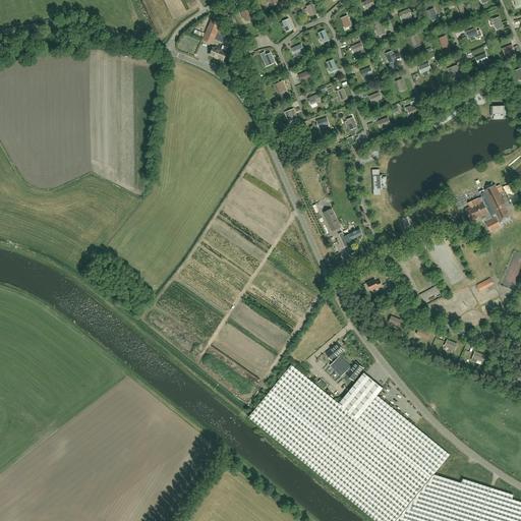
[(374,5),(372,0),(368,0),(363,3),(364,6),(365,6),(366,8),(374,5)]
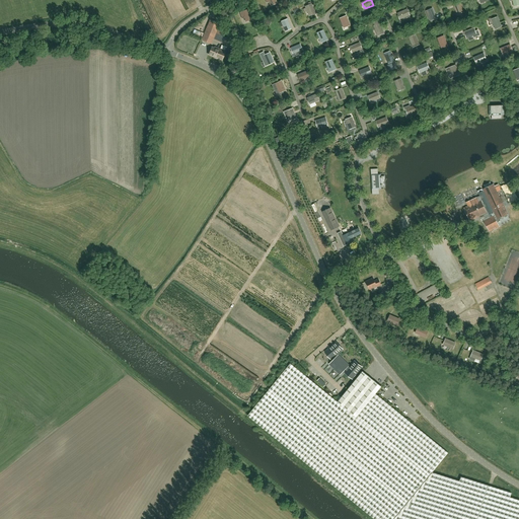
[(463,12),(460,2),(454,5),(457,13),(459,12),(460,13),(463,12)]
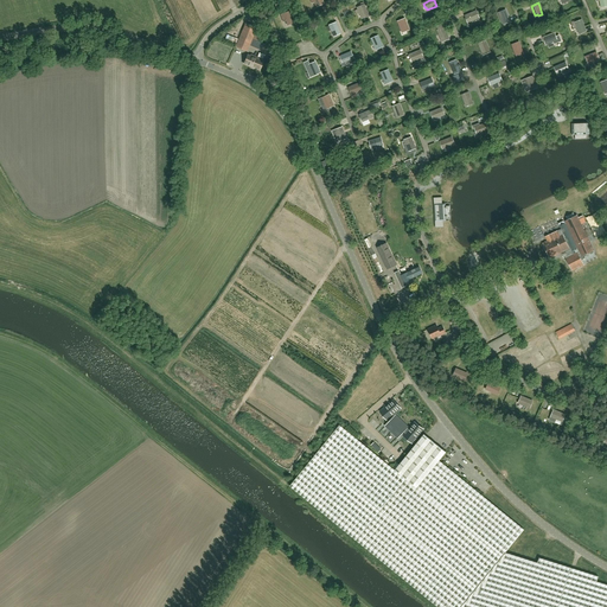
[(369,16),(364,5),(357,8),(362,18),(364,17),(364,18),(369,16)]
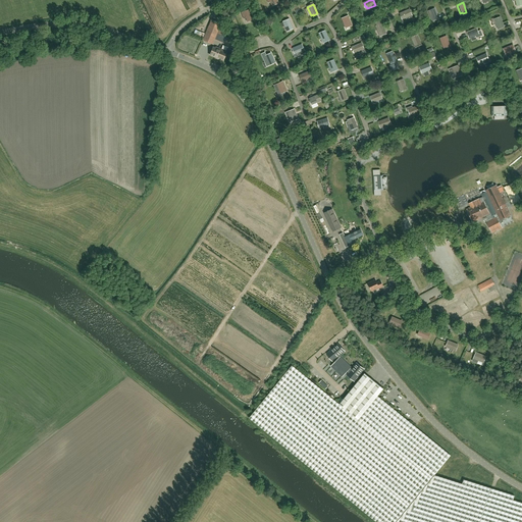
[(412,15),(409,9),(400,13),(402,17),(403,16),(404,19),(412,15)]
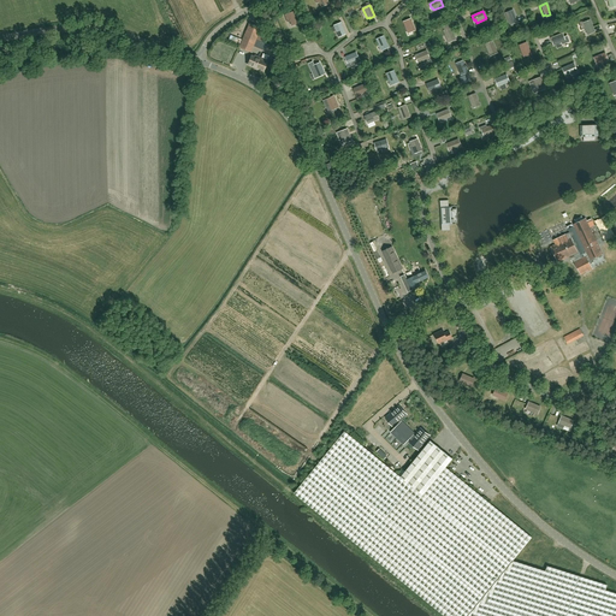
[(517,22),(513,11),(507,13),(510,23),(513,22),(514,23),(517,22)]
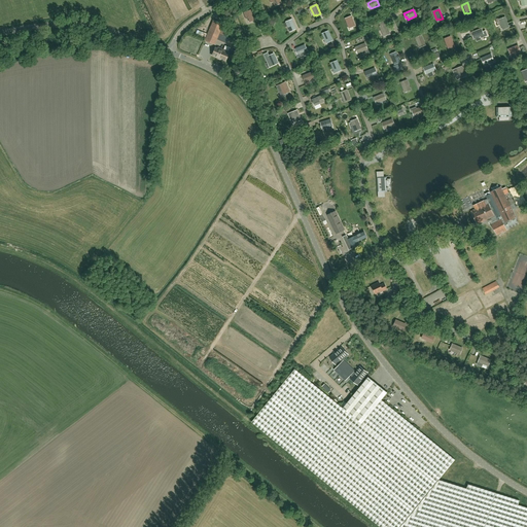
[(255,20),(252,10),(246,12),(246,13),(244,13),(245,19),(248,18),(249,21),(252,20),(253,21),(255,20)]
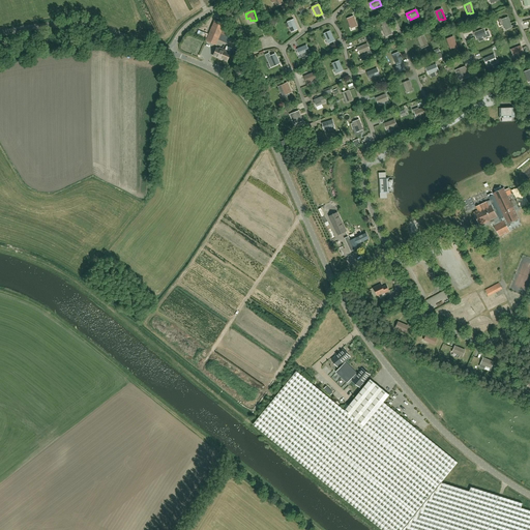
[(353,17),(348,19),(351,27),(353,26),(354,28),(357,26),(353,17)]
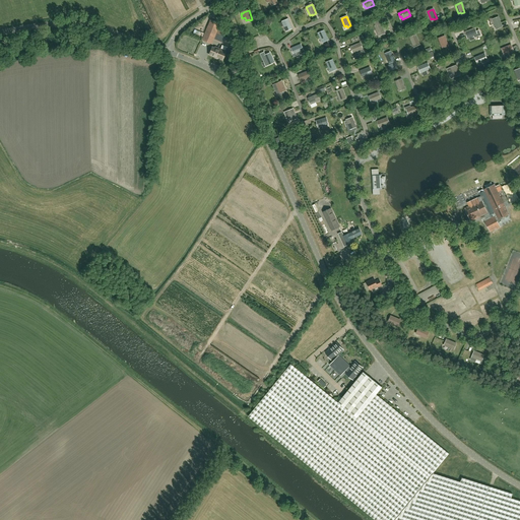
[(502,26),(499,17),(493,19),(496,27),(498,26),(499,28),(502,26)]
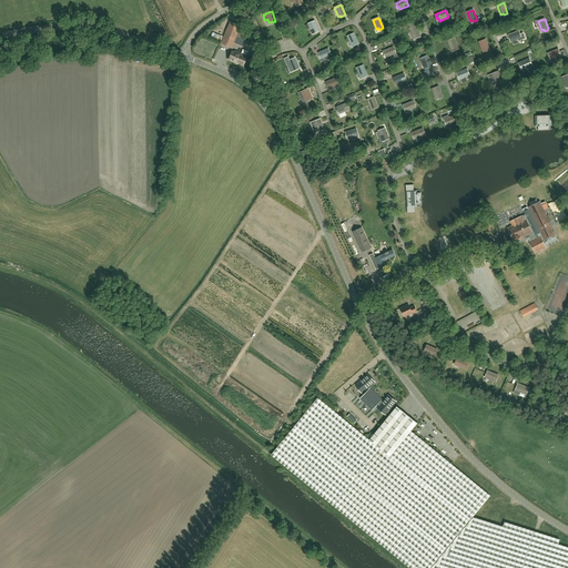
[(315,21),(308,24),(312,33),(314,32),(315,33),(318,31),(315,21)]
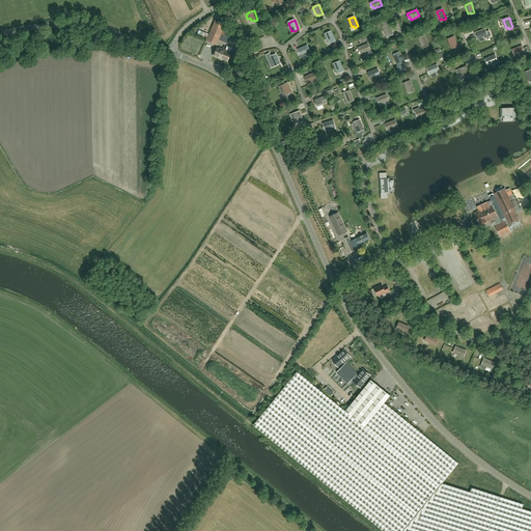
[(215,21),(206,42),(216,45),(218,40),(230,46),(232,39),(228,37),(229,34),(223,31),(225,25),(224,24),(215,21)]
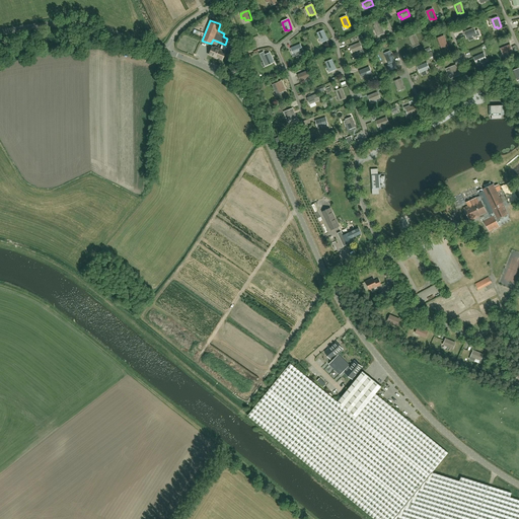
[(376,22),(378,25),(374,26),(377,34),(380,33),(380,34),(384,33),(379,21),(376,22)]
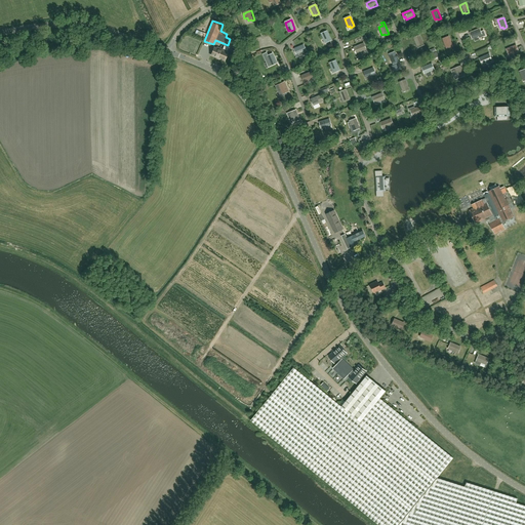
[(473,36),(474,38),(475,41),(480,39),(479,36),(482,35),(479,29),(470,33),(472,37),(473,36)]
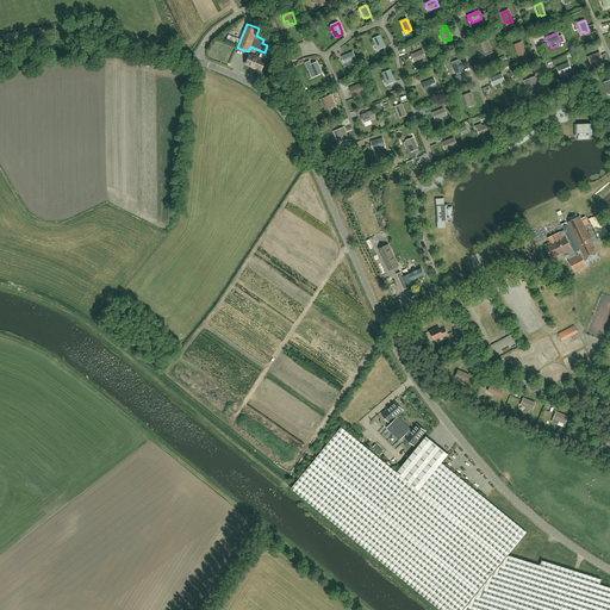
[(385,47),(380,36),(373,39),(378,49),(380,48),(381,49),(385,47)]
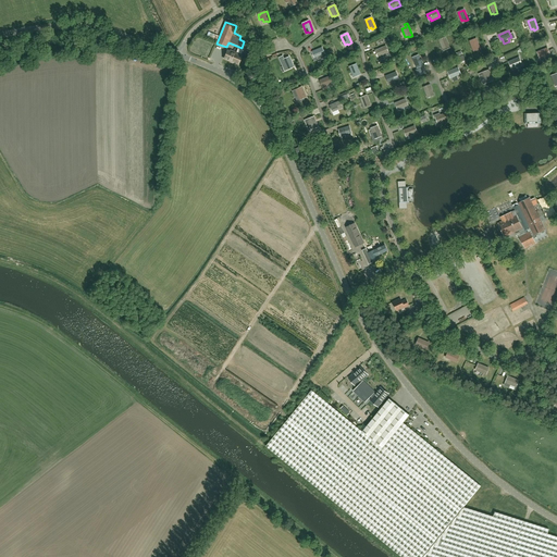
[(449,48),(446,38),(440,40),(443,49),(445,48),(446,49),(449,48)]
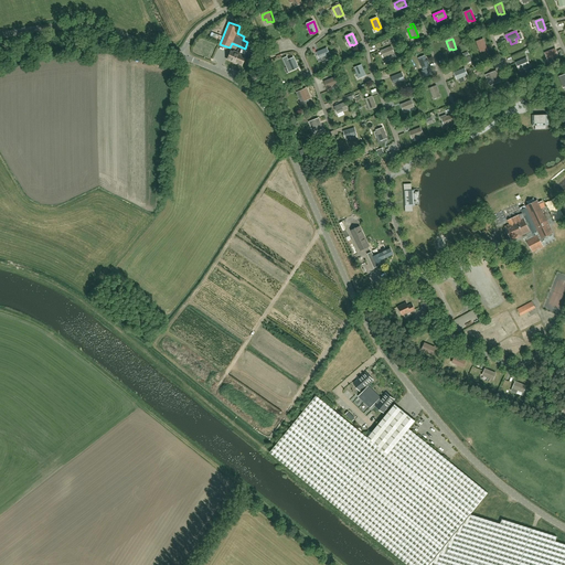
[(487,50),(483,40),(477,42),(480,51),(482,50),(483,51),(487,50)]
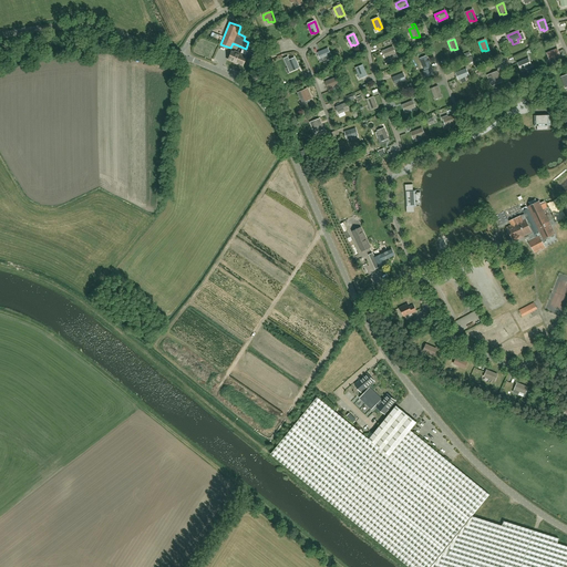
[(387,58),(395,53),(393,47),(382,51),(384,55),(385,54),(387,58)]
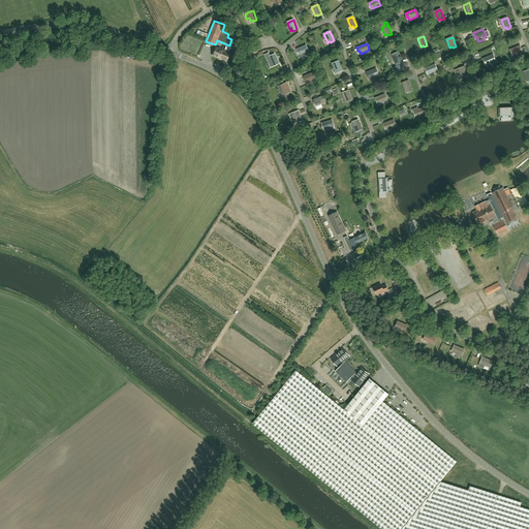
[(300,57),(306,54),(306,53),(308,52),(306,45),(297,50),(298,53),(300,57)]
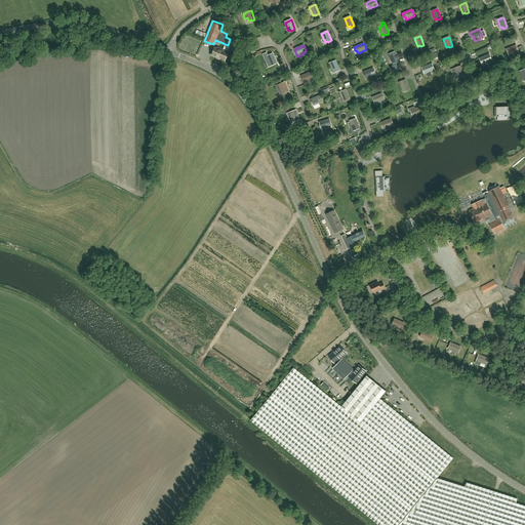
[(518,51),(516,45),(507,49),(508,53),(509,52),(510,54),(518,51)]
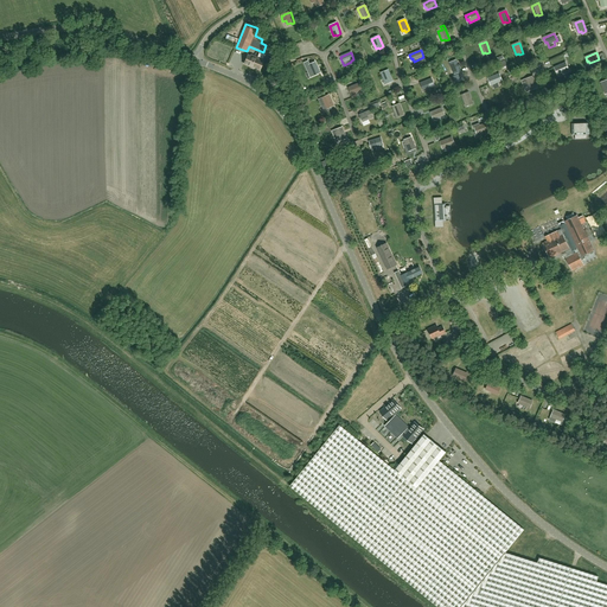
[(263,61),(264,56),(260,53),(257,58),(251,55),(250,57),(248,56),(244,64),(260,70),(263,61)]
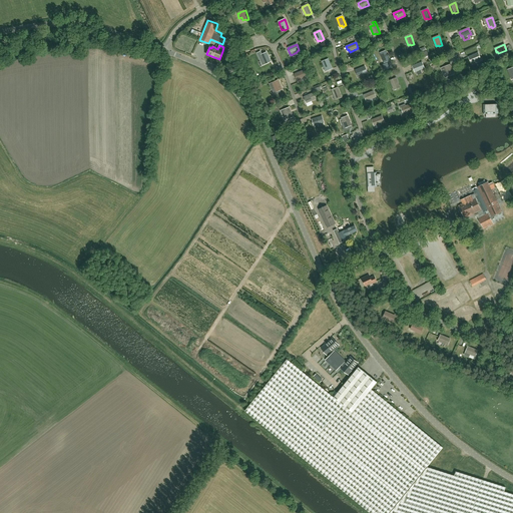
[(467,56),(478,52),(476,46),(465,50),(467,56)]
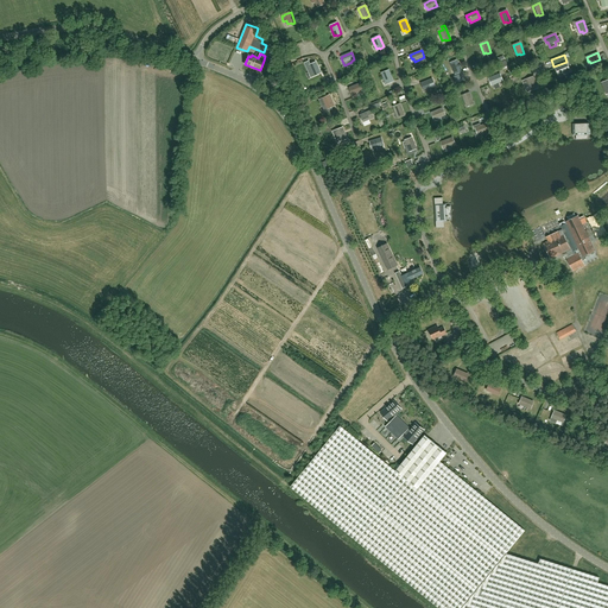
[(462,71),(457,61),(450,63),(455,73),(457,71),(457,73),(462,71)]
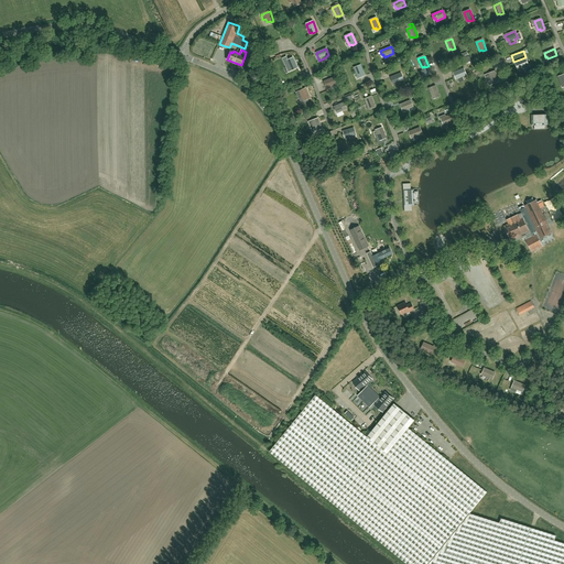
[(297,67),(293,57),(286,61),(284,62),(286,67),(289,66),(290,69),(294,67),(294,68),(297,67)]
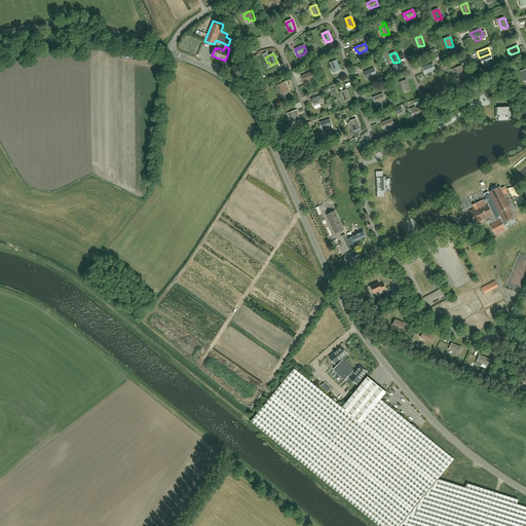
[(492,61),(490,54),(481,59),(482,62),(483,62),(484,64),(492,61)]
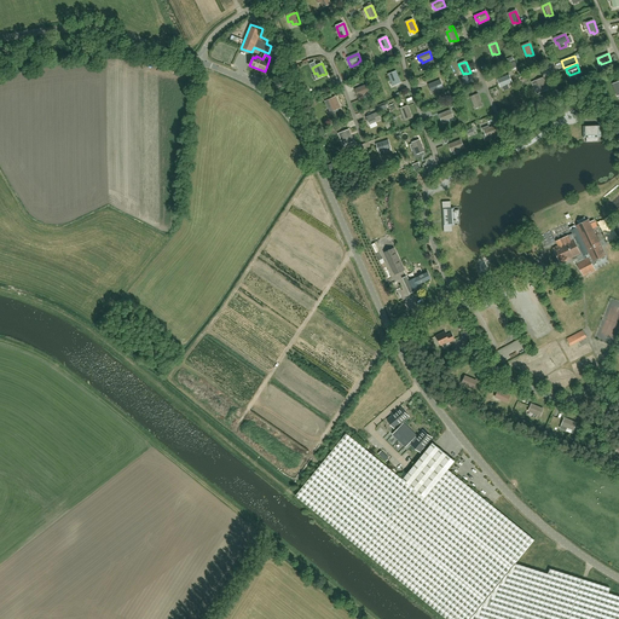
[(400,82),(395,71),(388,75),(393,85),(395,84),(397,85),(400,82)]
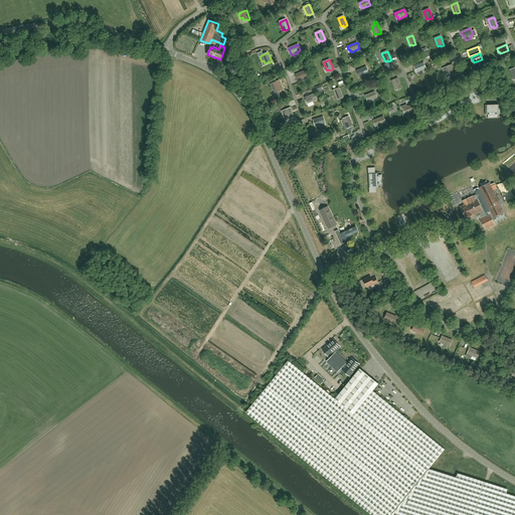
[(425,68),(423,62),(414,66),(415,70),(416,69),(417,72),(425,68)]
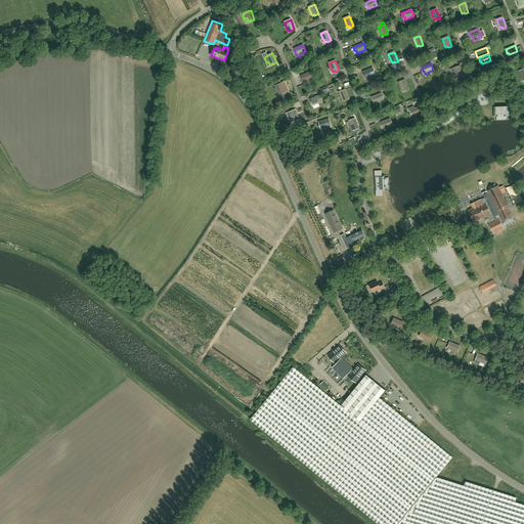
[(464,76),(460,66),(454,69),(457,77),(460,76),(461,77),(464,76)]
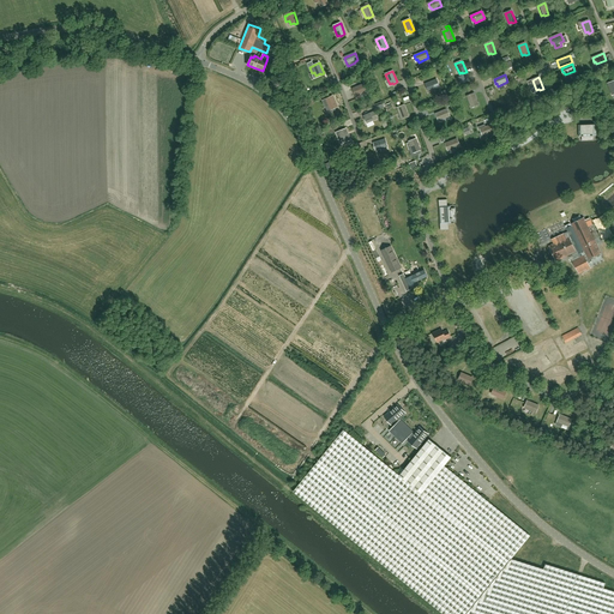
[(437,80),(426,84),(427,89),(428,88),(429,91),(439,86),(437,80)]
